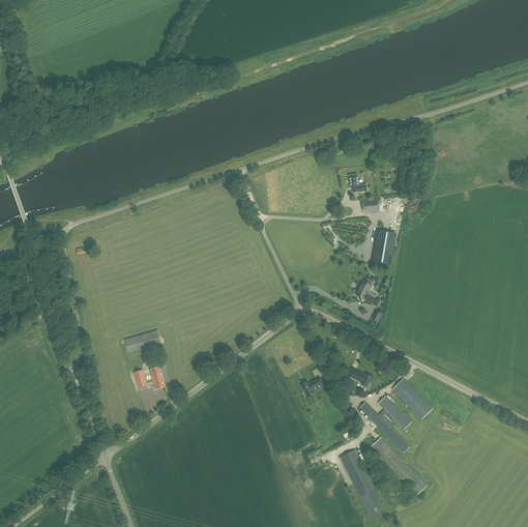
[(355,172),(347,172),(349,185),(355,184),(355,189),(365,188),(364,181),(361,182),(361,183),(357,184),(355,172)]
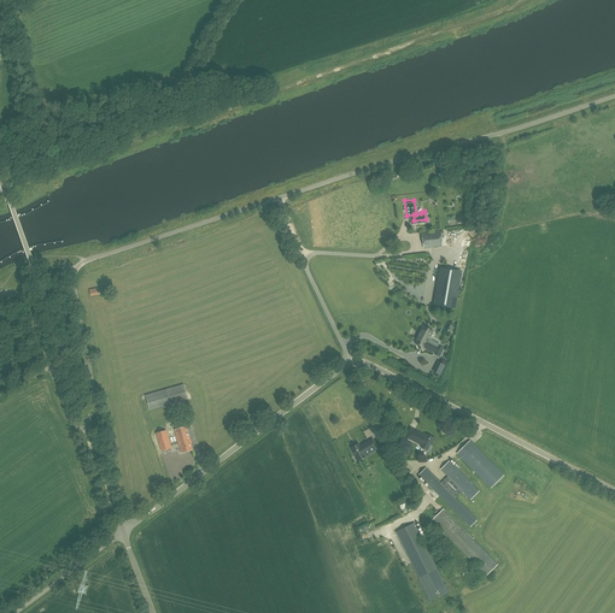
[(421,245),(440,242),(438,229),(420,230),(421,245)]
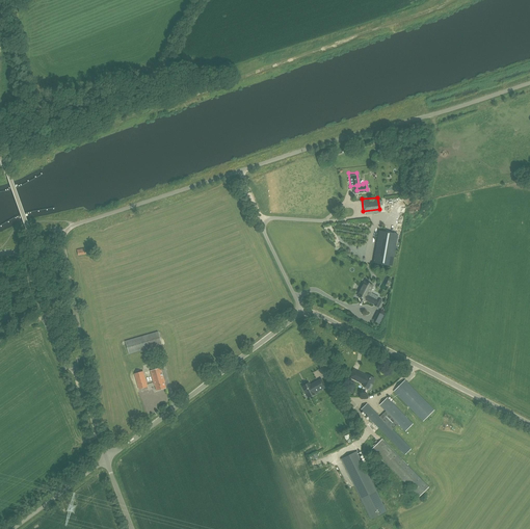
[(396,231),(377,228),(372,260),(390,263),(396,231)]
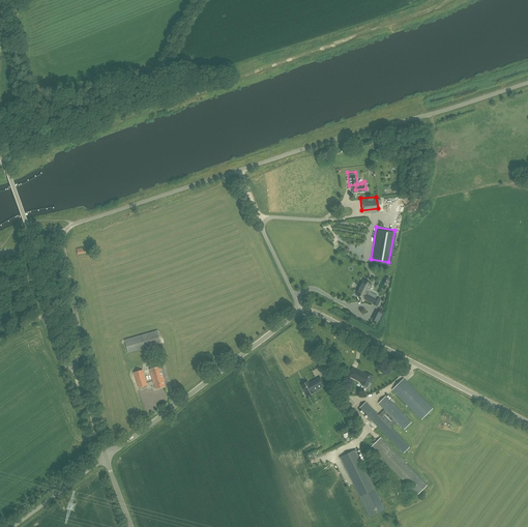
[(373,300),(376,302),(380,296),(376,294),(375,295),(368,291),(369,290),(367,289),(371,281),(362,277),(355,291),(359,293),(358,294),(362,296),(363,295),(365,295),(365,296),(369,298),(369,297),(373,299),(373,300)]
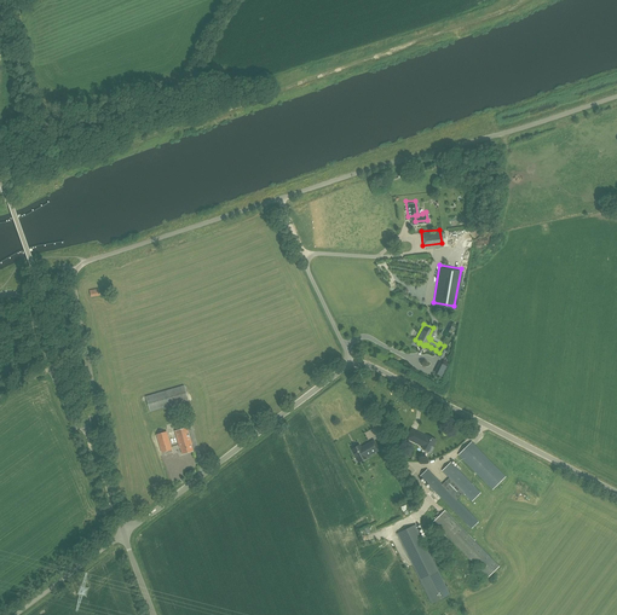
[(426,358),(424,364),(439,371),(443,364),(426,358)]
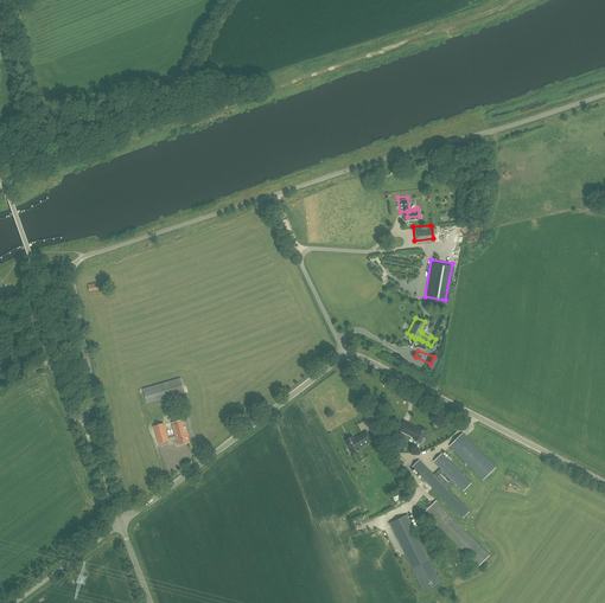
[(145,399),(183,389),(178,374),(141,385),(145,399)]
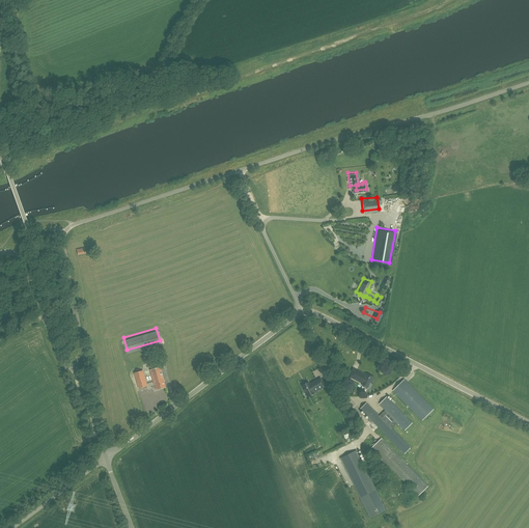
[(162,379),(162,378),(158,364),(148,366),(152,381),(155,387),(164,384),(162,379)]
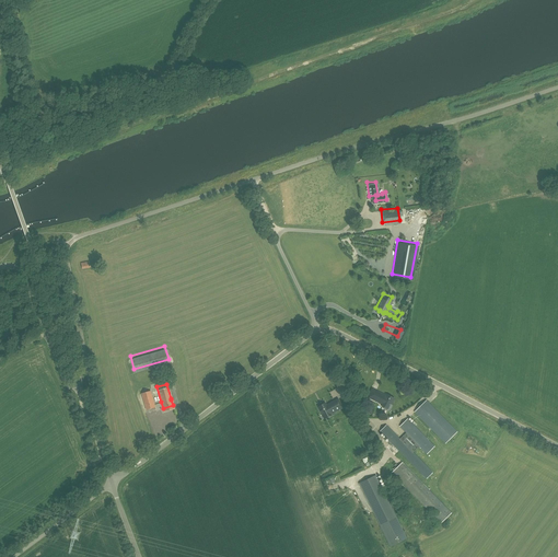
[(371,386),(367,394),(380,401),(379,402),(387,406),(390,402),(388,402),(392,395),(384,391),(383,394),(381,393),(382,392),(371,386)]
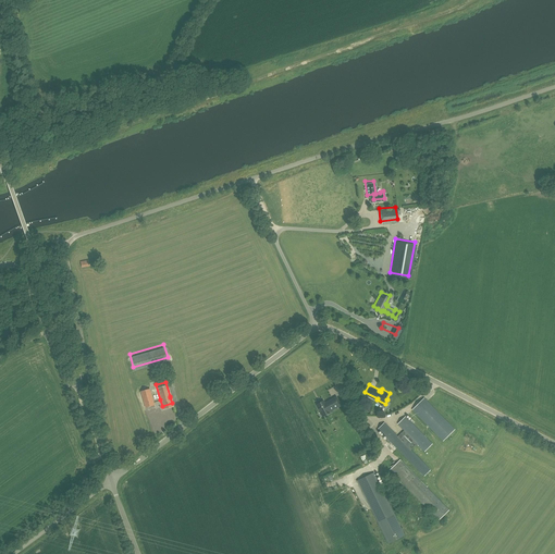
[(139,388),(144,404),(152,402),(148,385),(139,388)]
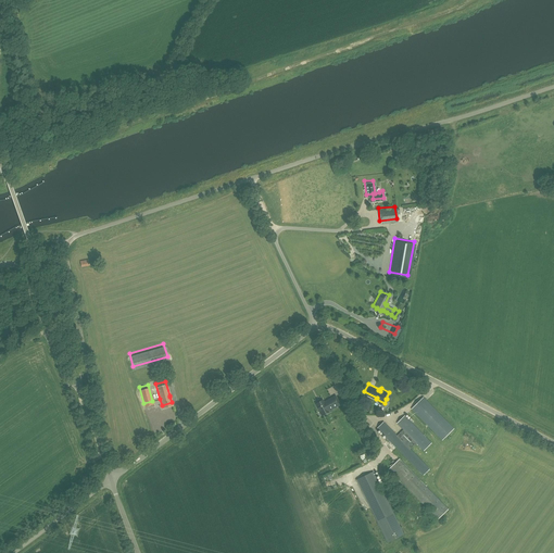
[(315,400),(314,401),(314,402),(315,402),(318,406),(322,407),(323,411),(327,409),(326,406),(335,402),(330,394),(322,399),(320,397),(319,398),(318,397),(317,397),(316,398),(315,399),(315,400)]
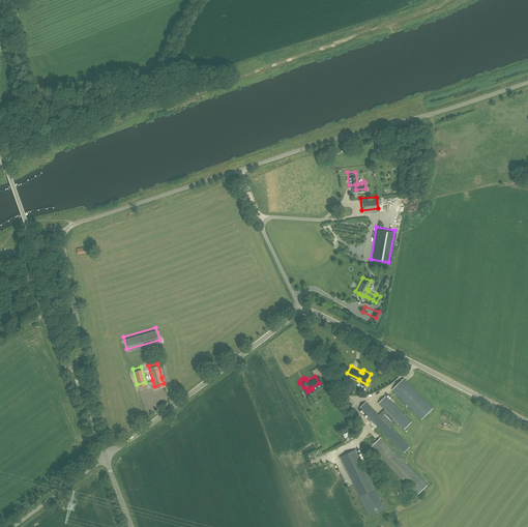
[(468,443),(402,376),(390,386),(419,416),(418,417),(419,419),(413,426),(453,467),(468,452),(464,448),(468,443)]
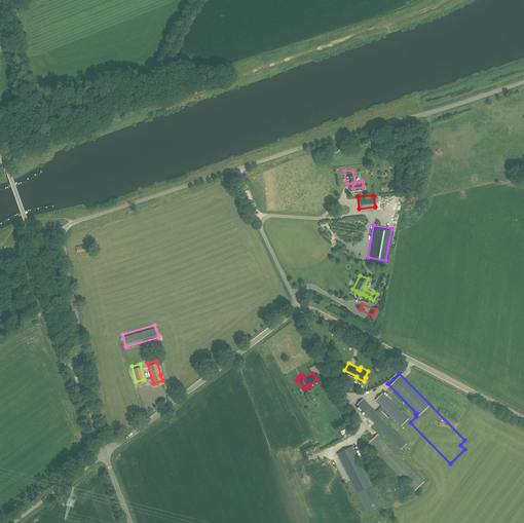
[(381,389),(373,398),(379,404),(399,423),(407,416),(381,389)]
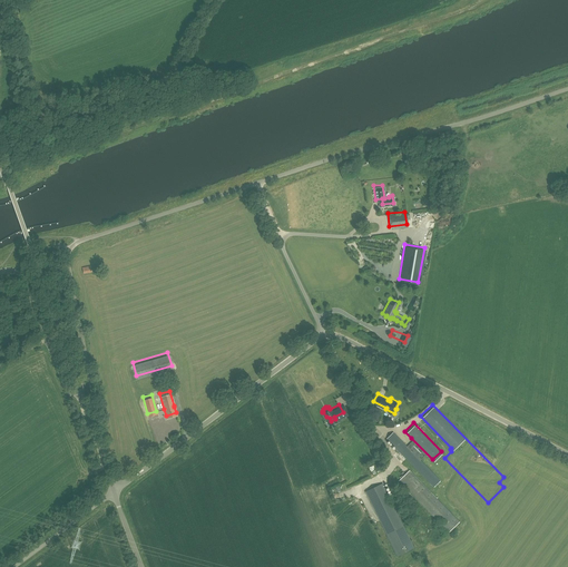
[(405,443),(392,429),(384,436),(432,485),(439,478),(419,457),(405,443)]
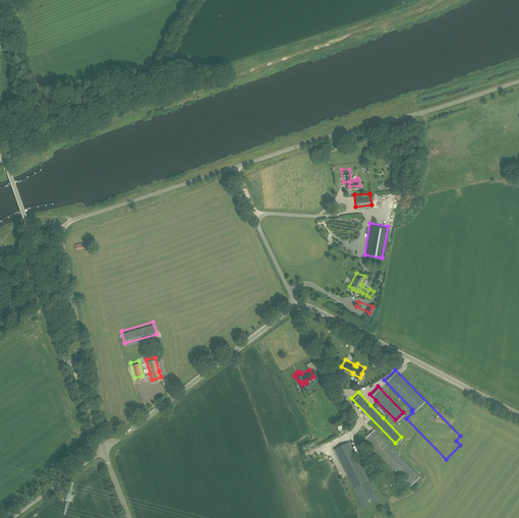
[(388,412),(376,400),(370,405),(383,417),(388,412)]
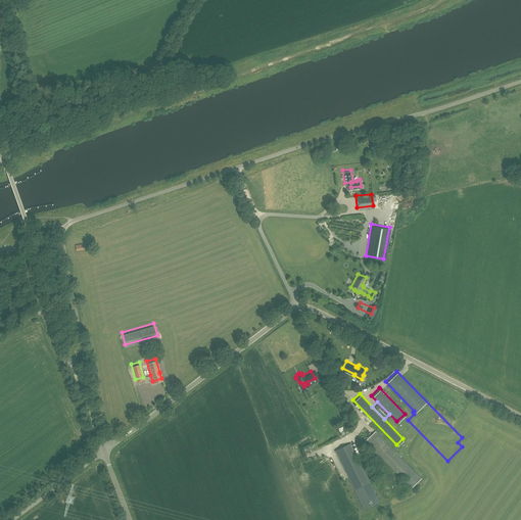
[(410,485),(420,476),(374,429),(364,438),(410,485)]
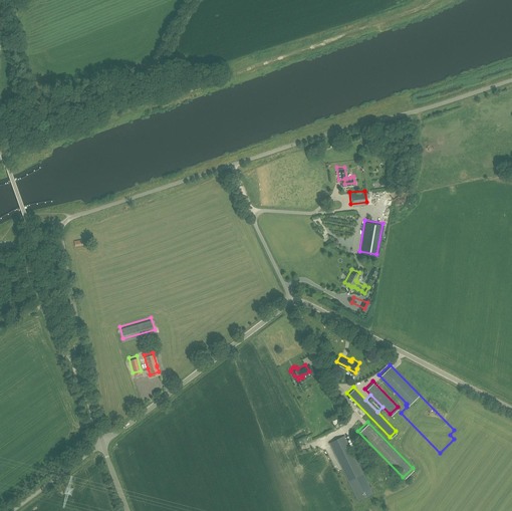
[(370,490),(342,434),(328,441),(356,497),(370,490)]
